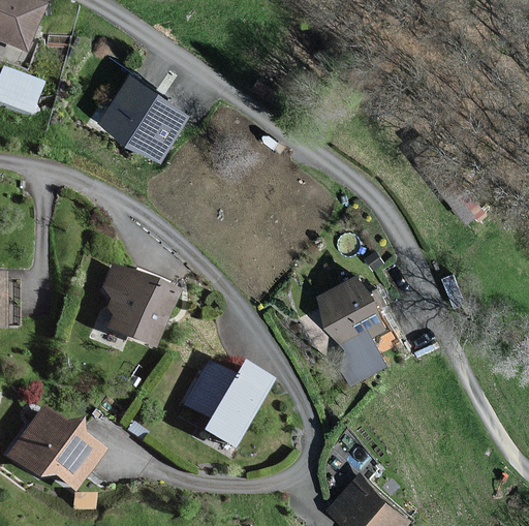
[(0,0),(0,34),(28,45),(45,2),(40,0),(0,0)]
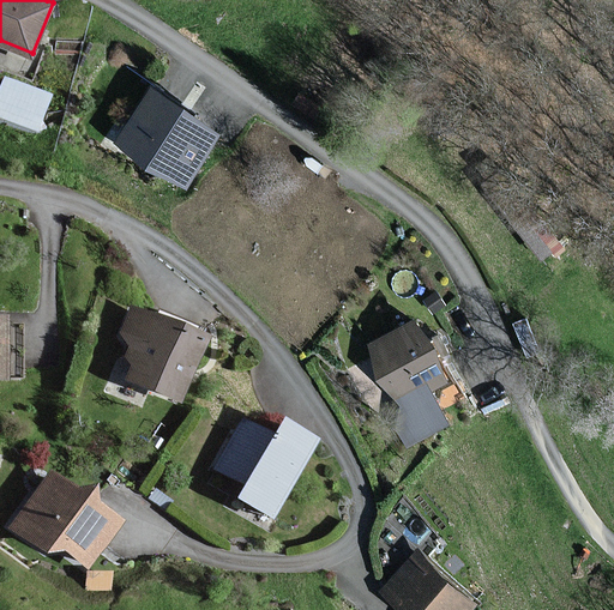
[(0,112),(42,121),(50,80),(0,70),(0,112)]
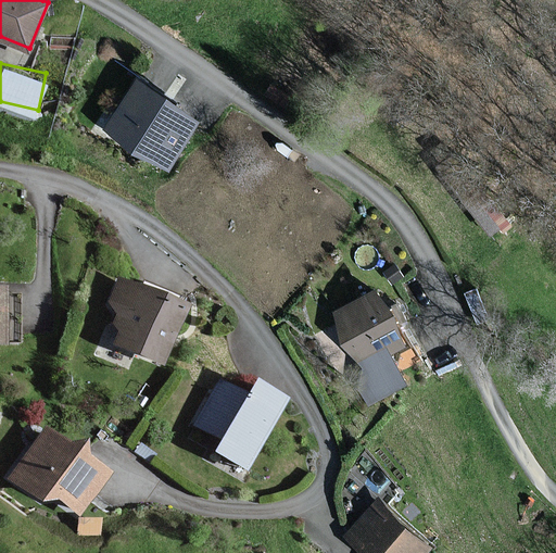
[(198,121),(140,82),(111,126),(167,164),(198,121)]
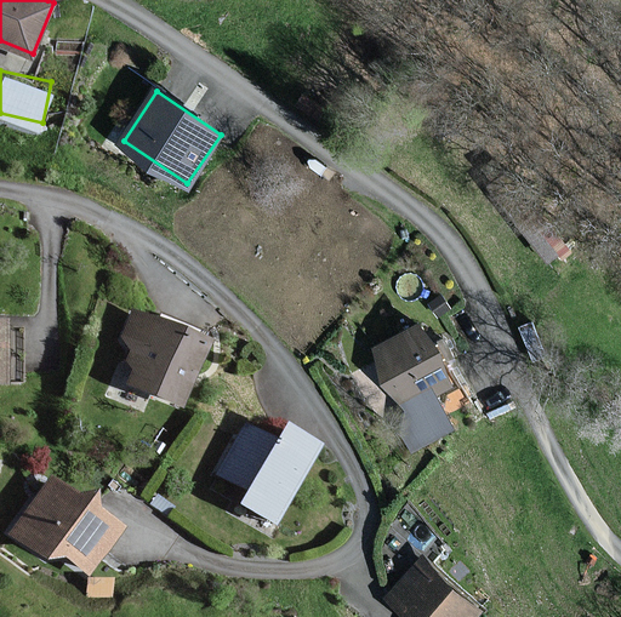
[(212,340),(134,309),(107,377),(186,407),(212,340)]
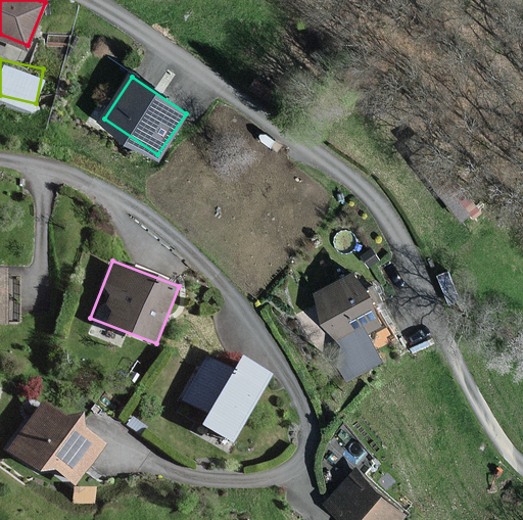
[(379,323),(354,272),(313,292),(352,374),(382,360),(367,329),(379,323)]
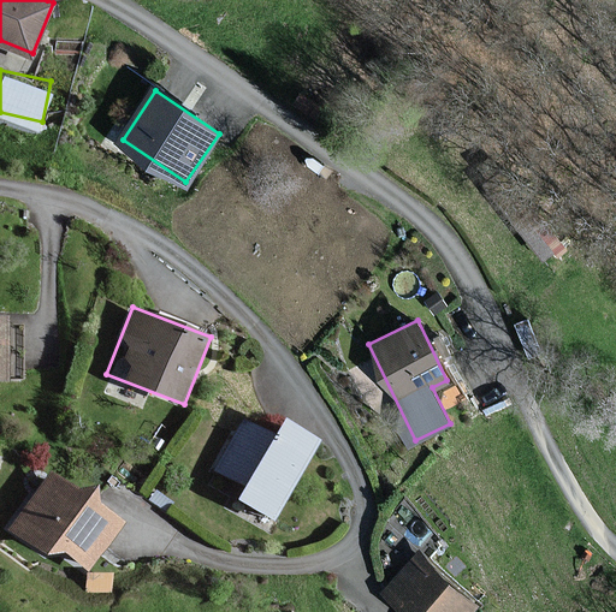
[(274,438),(243,419),(214,468),(246,486),(238,499),(274,520),(323,438),(286,417),(283,423),(274,438)]
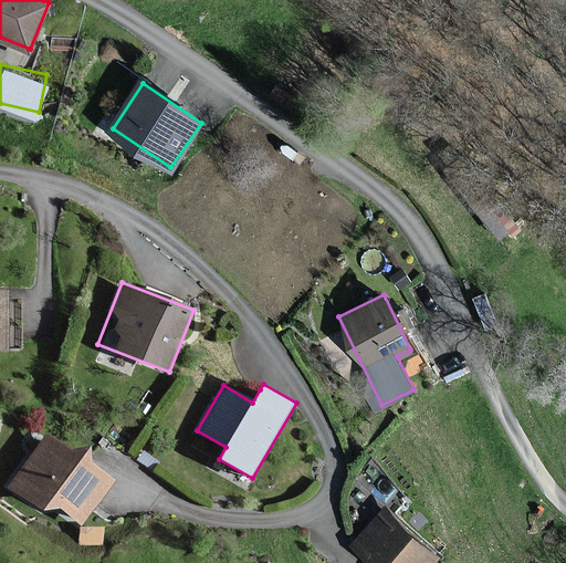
[(112,481),(93,468),(91,449),(72,451),(46,433),(7,485),(45,514),(52,507),(77,525),(112,481)]
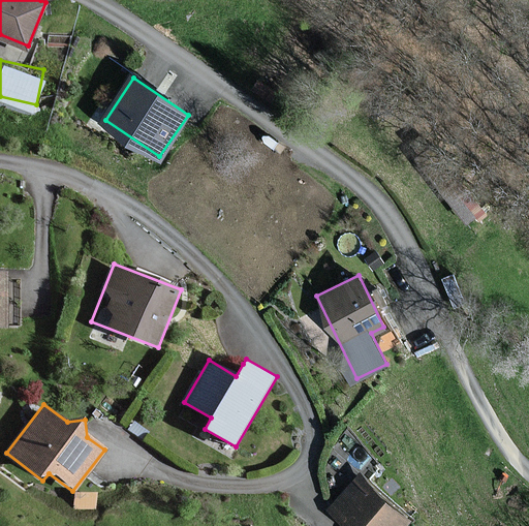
[(362,475),(333,508),(352,525),(403,525),(410,519),(362,475)]
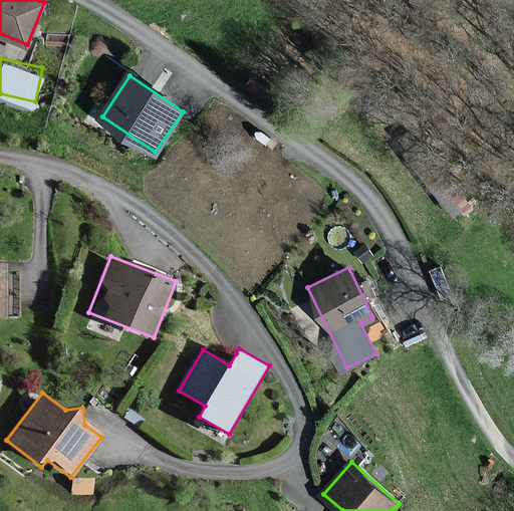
All buildings are outlined.
